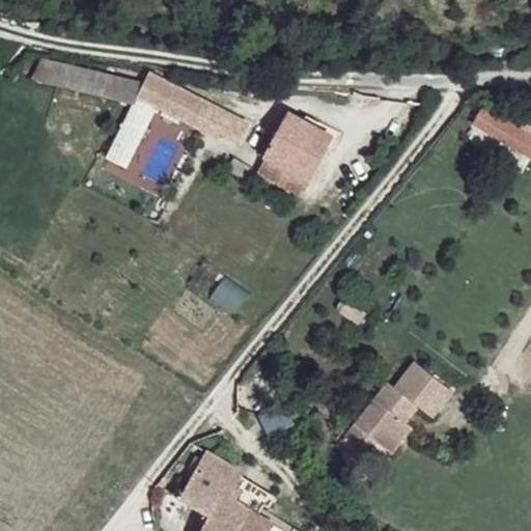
[(138,95),(144,81),(44,56),(32,78),(134,103),(138,95)]
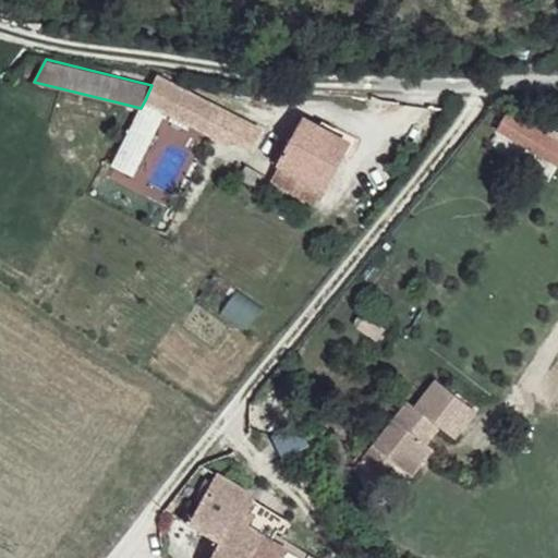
[(157,75),(152,85),(145,100),(186,121),(201,97),(157,75)]
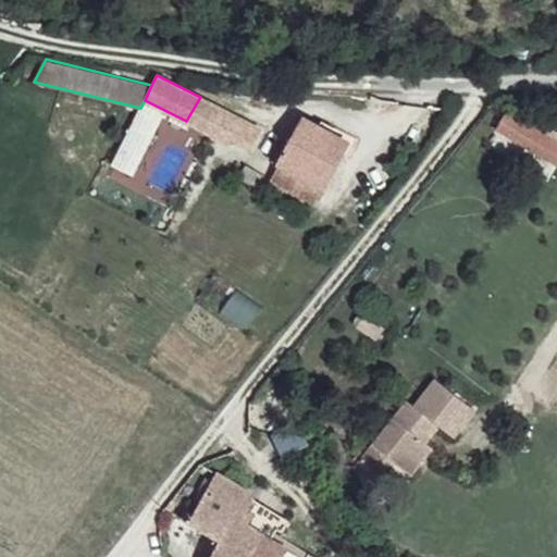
[(261,127),(200,97),(186,121),(209,133),(212,127),(233,137),(236,130),(256,139),(261,127)]
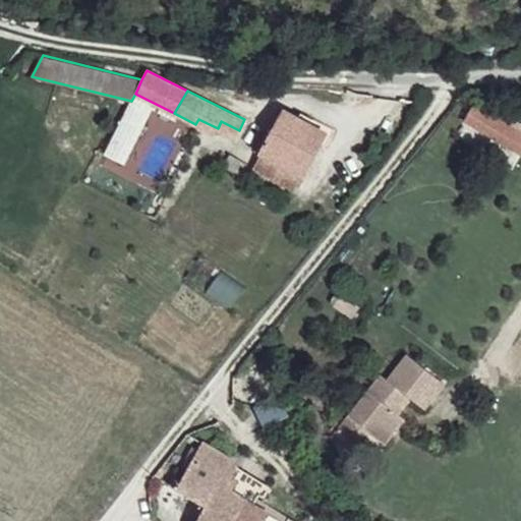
[(303,175),(328,131),(285,109),(272,133),(270,137),(259,133),(251,147),(253,148),(302,175),(303,175)]
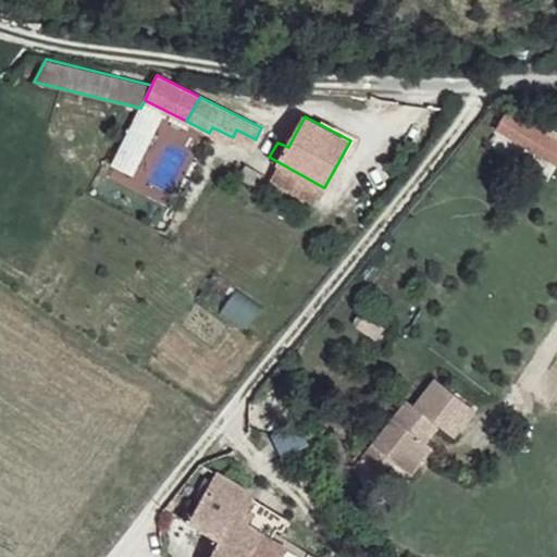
[(516,126),(503,119),(493,136),(506,144),(516,126)]
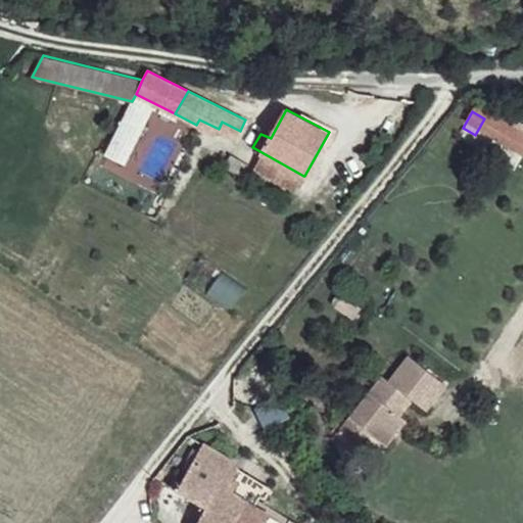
[(495,126),(484,119),(475,135),(485,142),(495,126)]
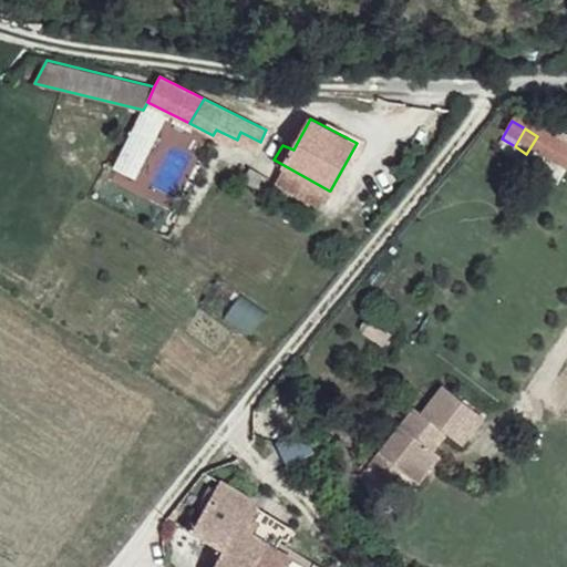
[(558,148),(537,136),(526,154),(547,166),(558,148)]
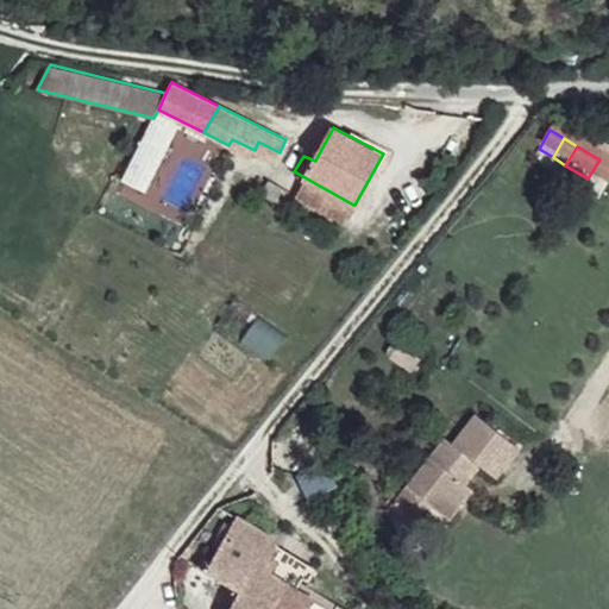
[(124,175),(140,184),(152,164),(135,155),(124,175)]
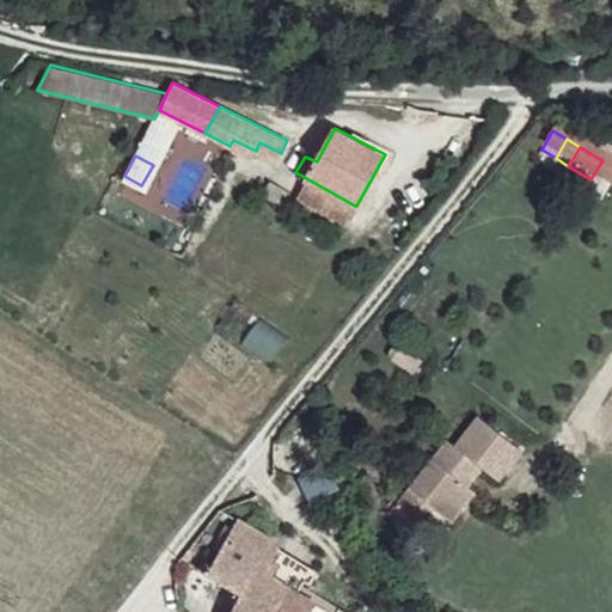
[(609,190),(611,183),(611,165),(603,160),(591,179),(609,190)]
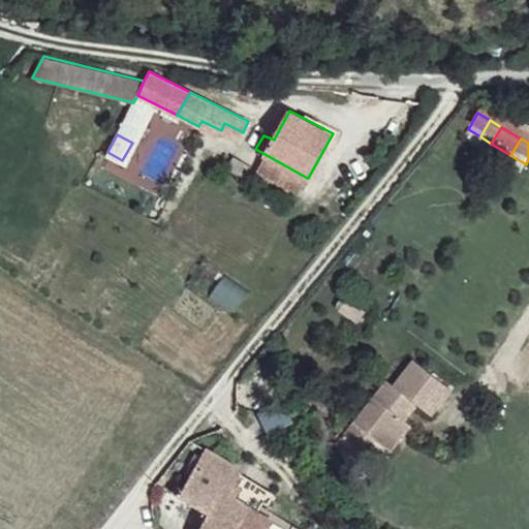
[(257,150),(249,164),(258,169),(300,191),(307,178),(257,150)]
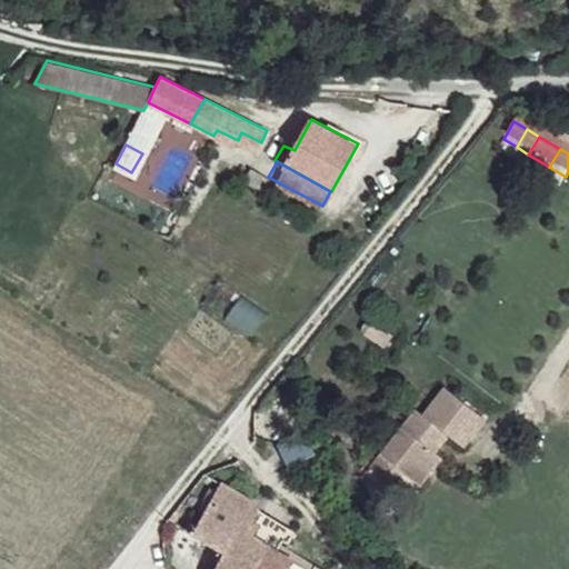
[(419,408),(399,431),(405,436),(439,465),(445,457),(438,452),(457,426),(465,430),(477,411),(448,387),(426,413),(419,408)]
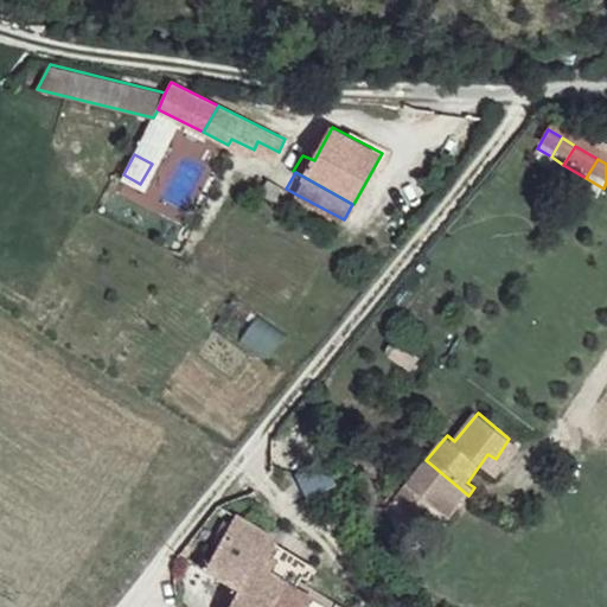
[(509,439),(496,459),(504,466),(518,447),(509,439)]
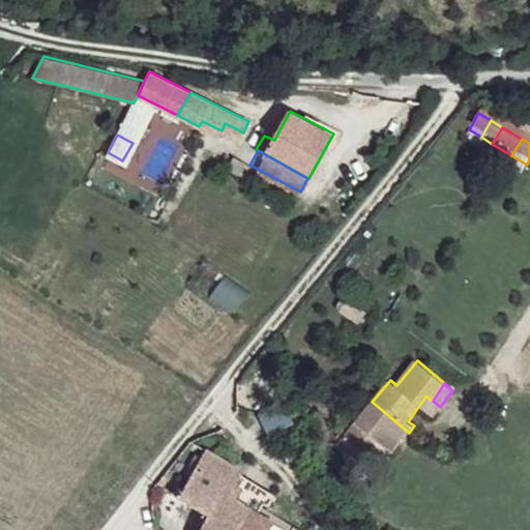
[(425,396),(418,407),(433,417),(440,407),(433,401),(425,396)]
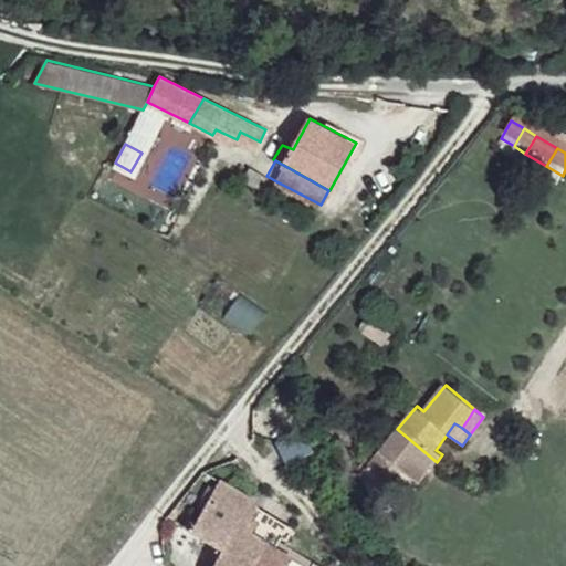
[(402,433),(397,429),(359,475),(370,493),(394,463),(419,483),(437,462),(402,433)]
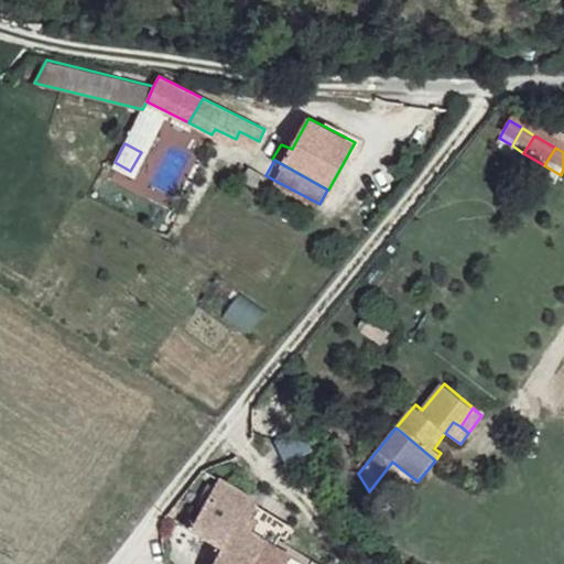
[(303,429),(278,442),(288,463),(314,451),(303,429)]
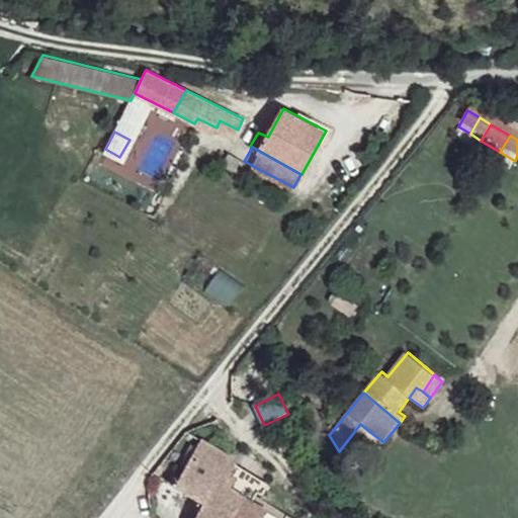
[(233,456),(204,440),(198,449),(193,447),(188,453),(193,457),(184,471),(178,467),(171,481),(207,502),(220,480),(233,456)]
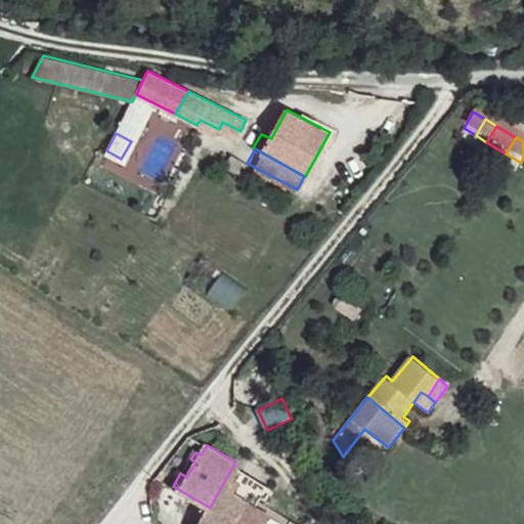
[(239,523),(252,503),(222,485),(210,508),(201,523),(239,523)]
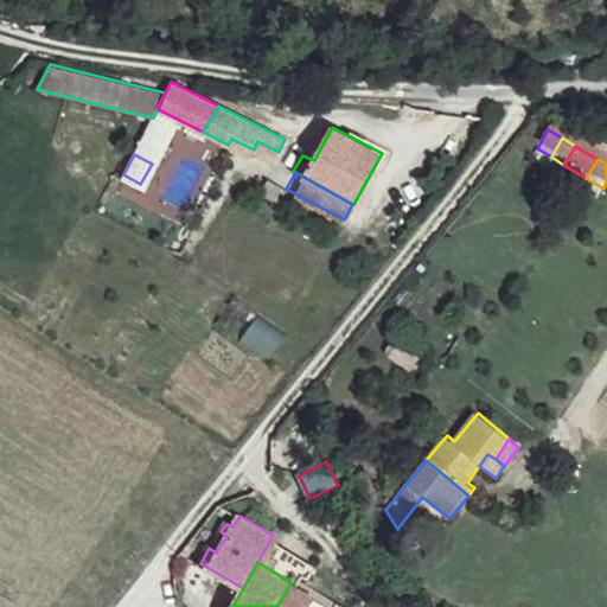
[(332,606),(300,588),(292,582),(278,606),(332,606)]
